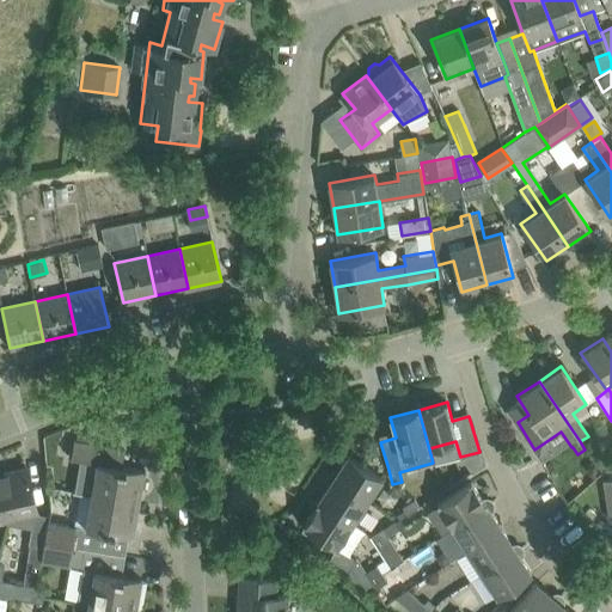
[(91,496),(139,503),(145,470),(105,463),(108,446),(74,440),(71,458),(97,463),(91,496)]
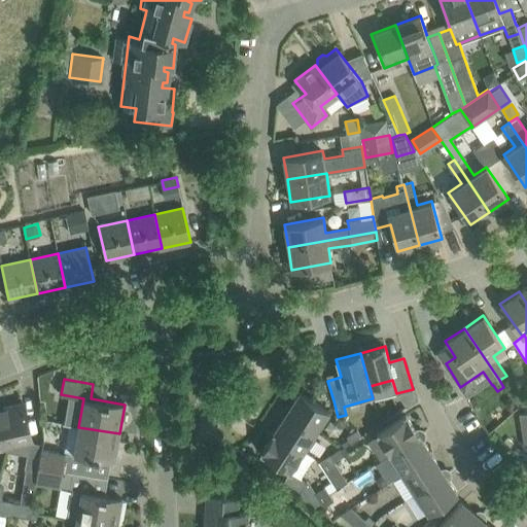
[(413,389),(396,393),(407,408),(418,400),(415,389),(413,389)]
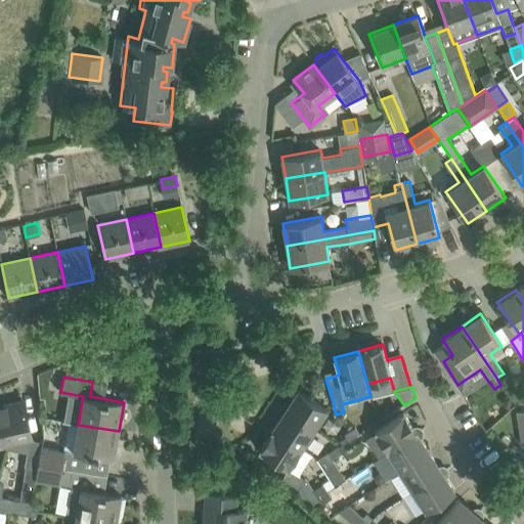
[(285,410),(313,429),(326,408),(298,390),(285,410)]
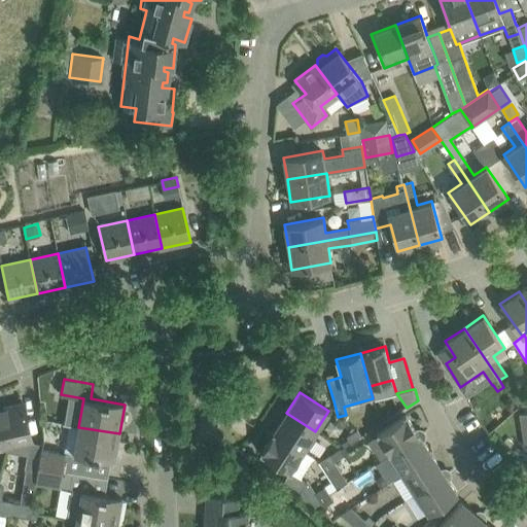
[(24,403),(0,409),(0,428),(3,443),(5,452),(28,455),(20,503),(31,504),(35,478),(42,444),(30,442),(29,436),(31,436),(24,403)]
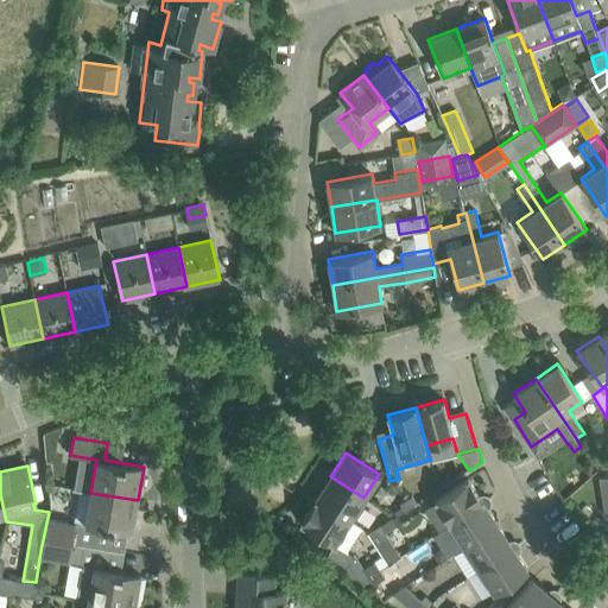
[(349,519),(363,498),(330,476),(316,499),(361,527),(349,519)]
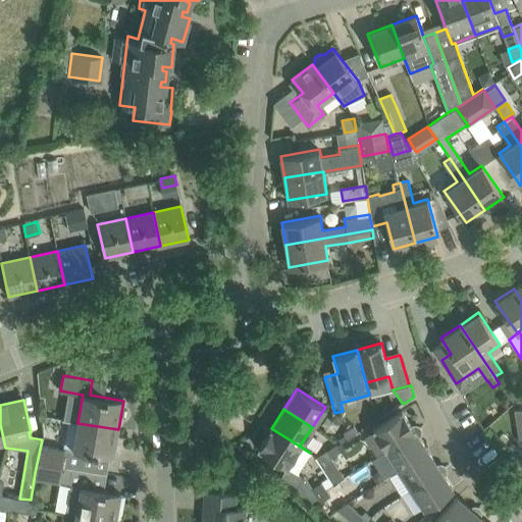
[(386,450),(415,431),(402,411),(373,429),(386,450)]
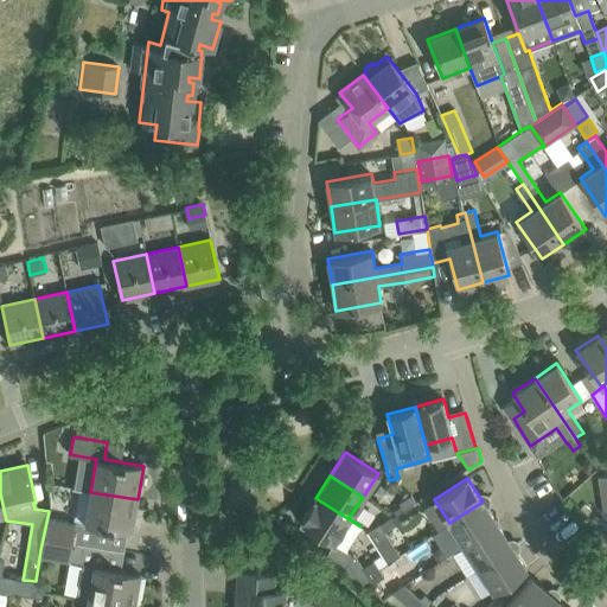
[(132,531),(138,499),(90,492),(84,523),(132,531)]
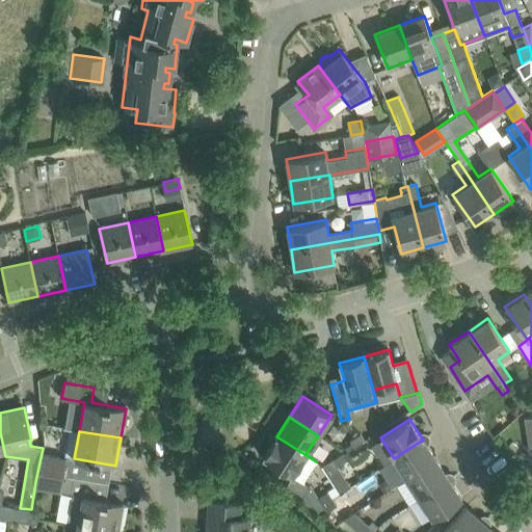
[(361,433),(350,440),(354,447),(365,441),(361,433)]
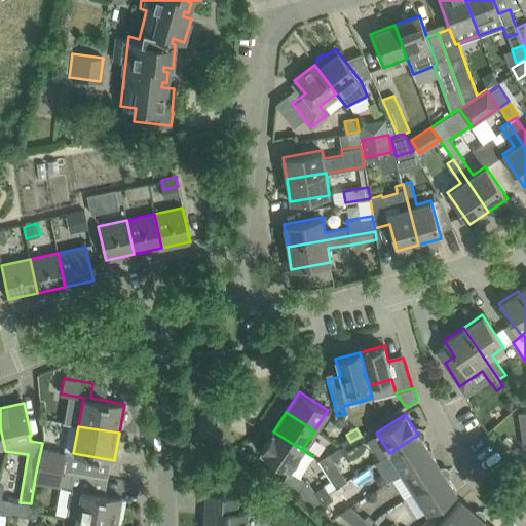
[(299,477),(312,456),(273,431),(260,451),(299,477)]
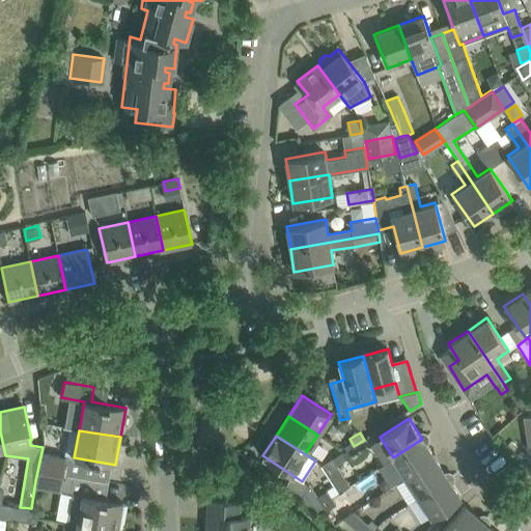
[(406,477),(435,458),(422,439),(393,457),(406,477)]
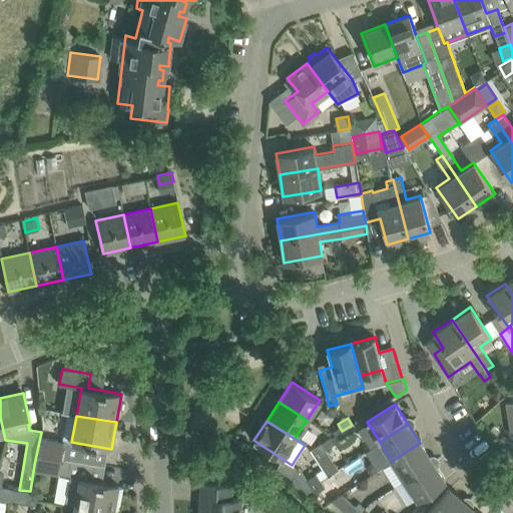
[(338,469),(325,450),(335,443),(330,436),(311,449),(328,475),(338,469)]
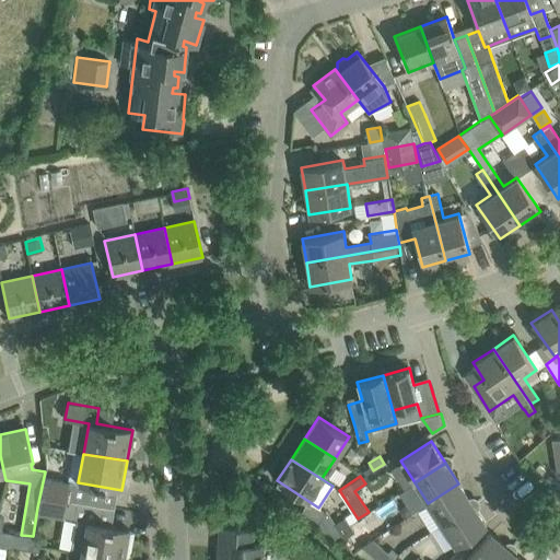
[(67,499),(69,481),(44,477),(41,494),(67,499)]
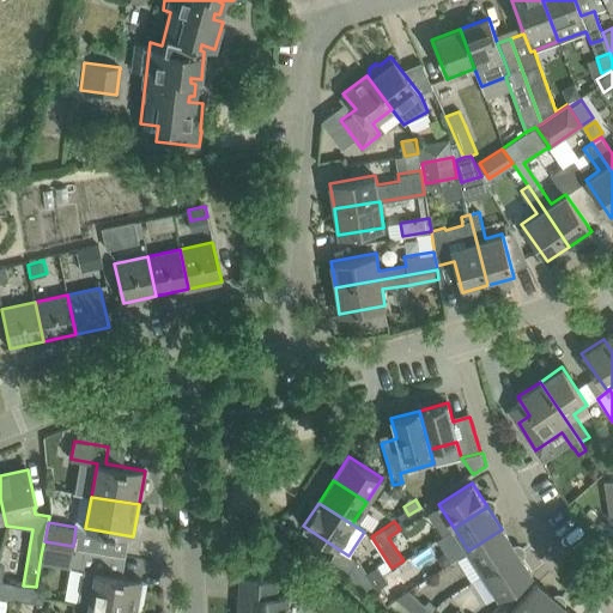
[(483,574),(517,552),(502,529),(468,551),(483,574)]
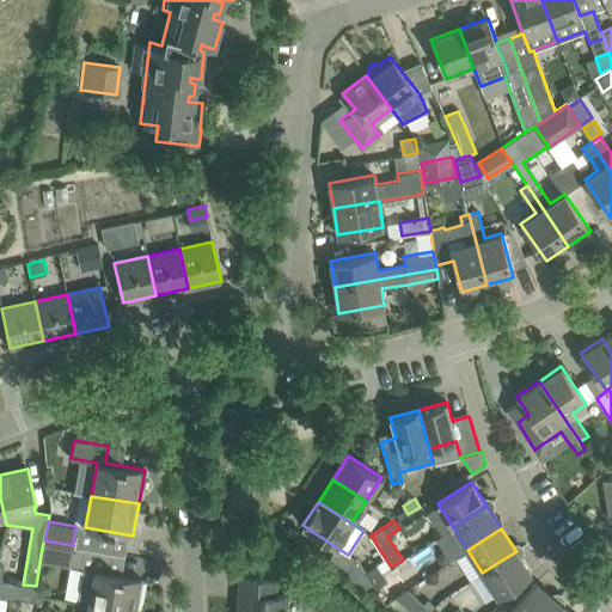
[(69,564),(73,545),(44,540),(41,560),(69,564)]
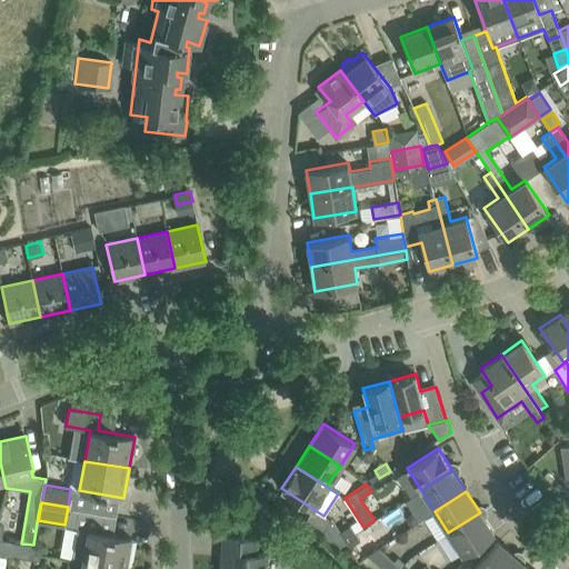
[(462,555),(493,535),(480,512),(448,532),(462,555)]
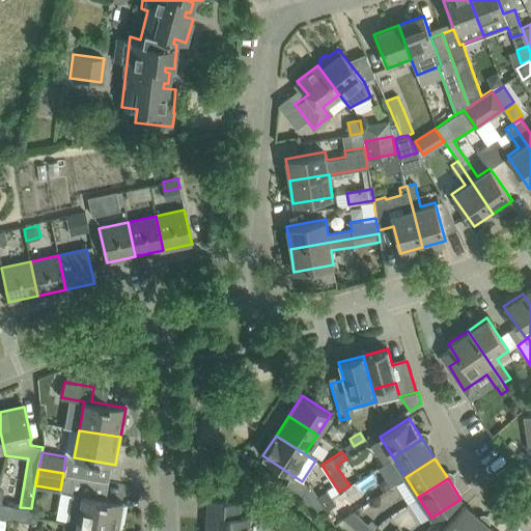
[(327,491),(316,497),(326,510),(333,522),(335,525),(336,524),(341,521),(344,520),(342,518),(354,511),(353,510),(359,506),(354,499),(346,504),(342,498),(353,491),(352,490),(350,485),(339,492),(331,497),(327,491)]
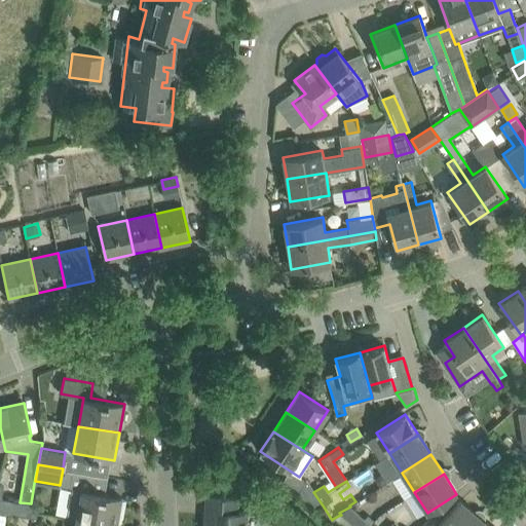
[(122,497),(81,490),(72,488),(67,517),(76,519),(76,518),(117,525),(122,497)]
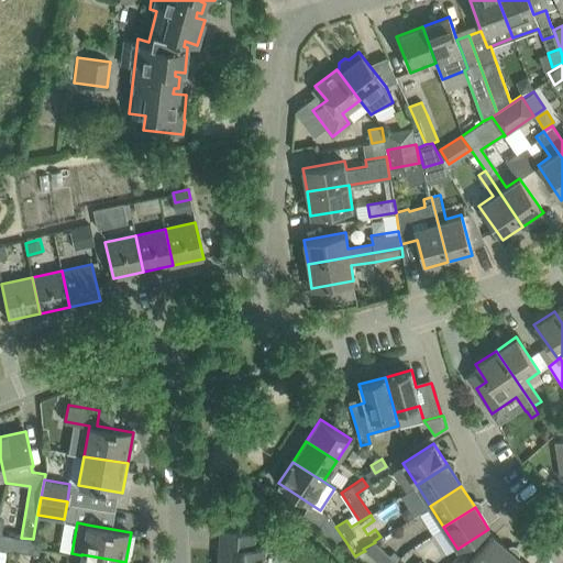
[(263,532),(262,547),(253,547),(253,531),(220,530),(218,562),(262,562),(263,549),(275,549),(276,532),(263,532)]
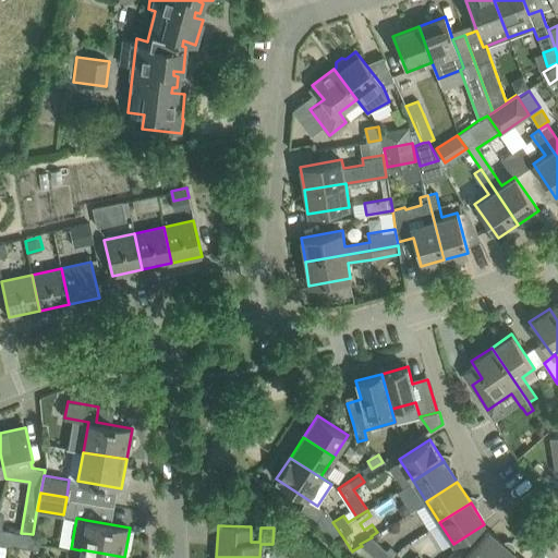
[(0,529),(0,543),(37,550),(39,536),(33,534),(21,533),(1,530),(0,529)]
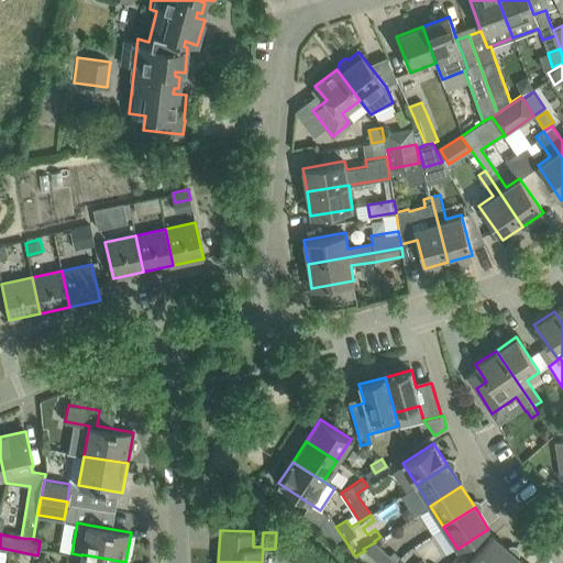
[(503,562),(512,552),(493,536),(468,562),(503,562)]
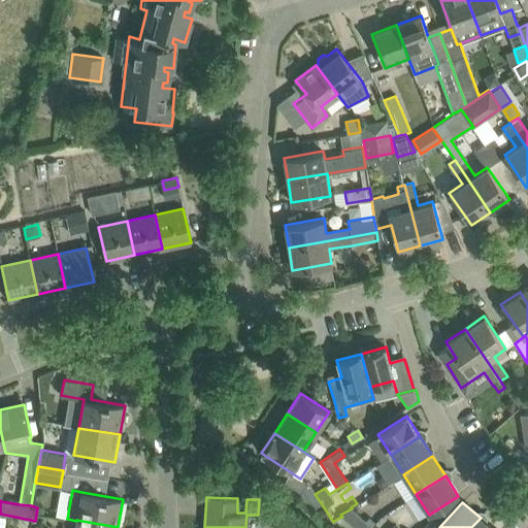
[(370,527),(372,526),(366,521),(352,508),(340,515),(342,517),(355,527),(370,527)]
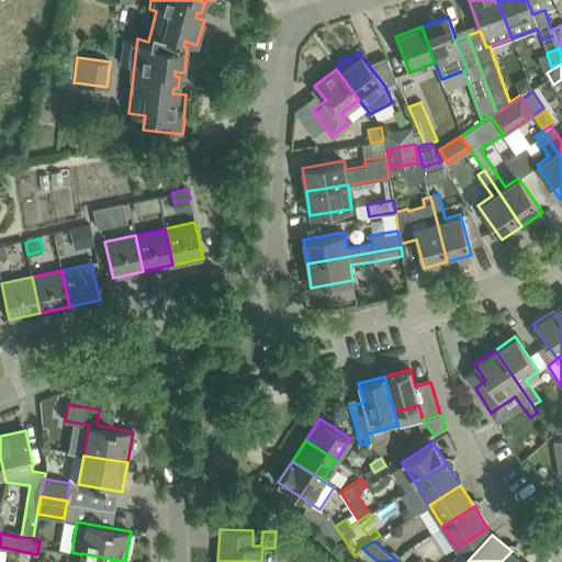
[(524,561),(512,551),(502,561),(524,561)]
